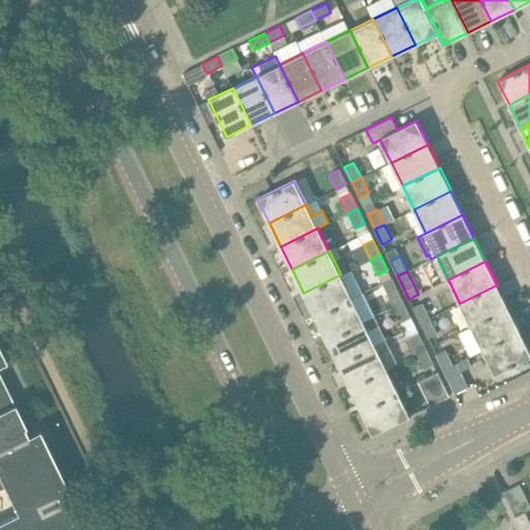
[(315,316),(352,297),(341,274),(303,293),(315,316)]
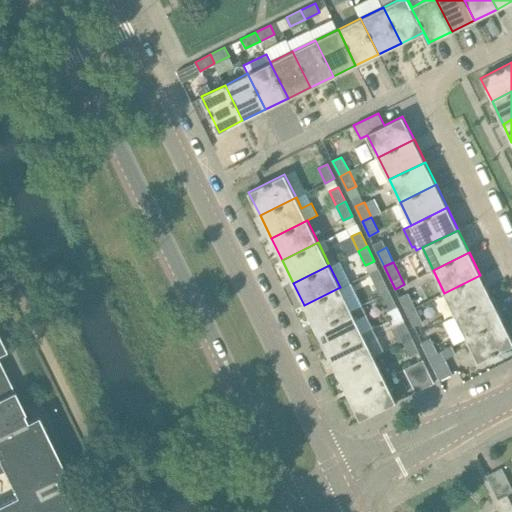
[(491,298),(480,275),(444,293),(456,315),(491,298)]
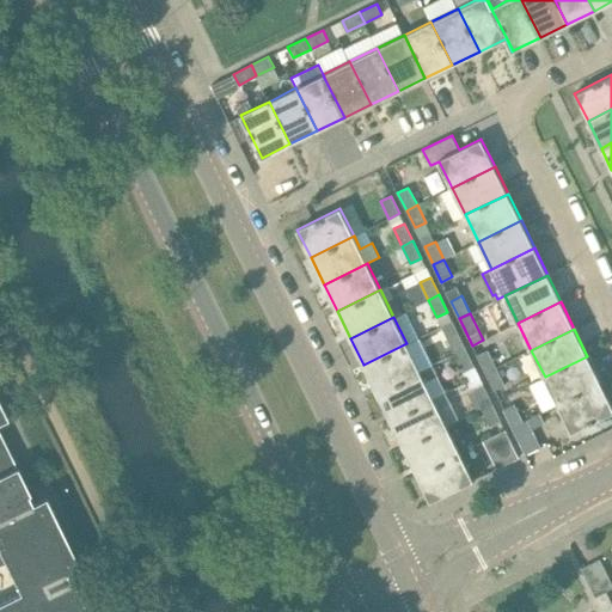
[(454,354),(465,349),(457,331),(446,336),(454,354)]
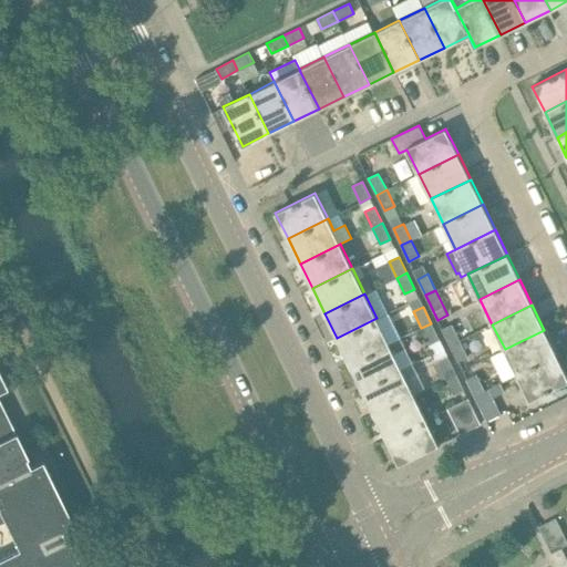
[(389,343),(377,318),(337,338),(349,363),(389,343)]
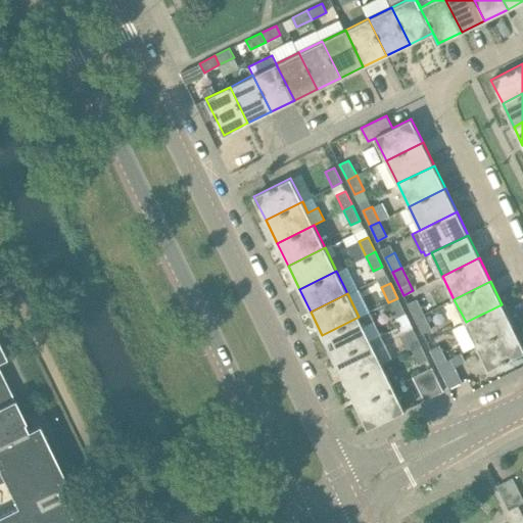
[(406,314),(397,298),(388,302),(396,318),(406,314)]
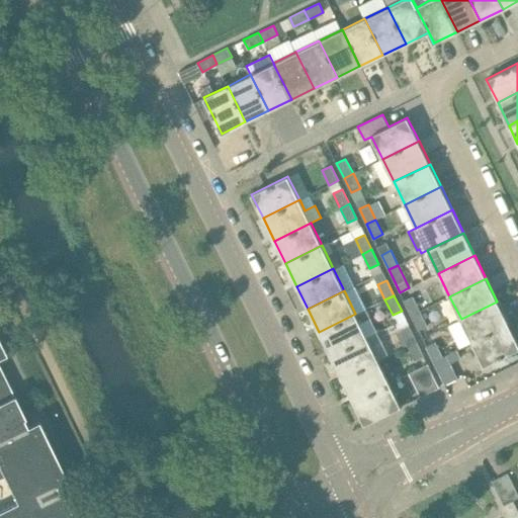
[(404,300),(411,316),(420,311),(413,296),(404,300)]
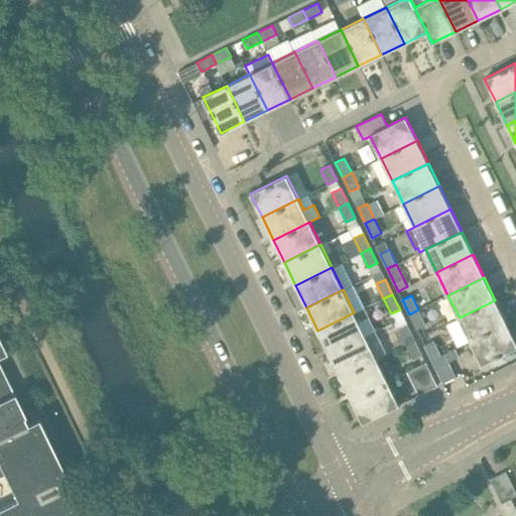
[(471,341),(506,323),(495,300),(460,317),(471,341)]
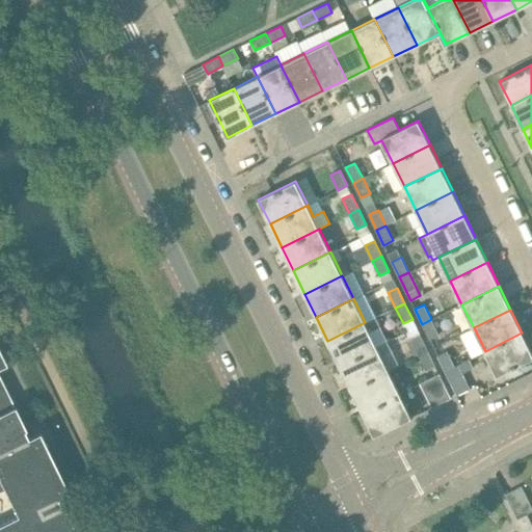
[(327,341),(339,364),(376,346),(370,331),(380,326),(376,317),(365,322),(327,341)]
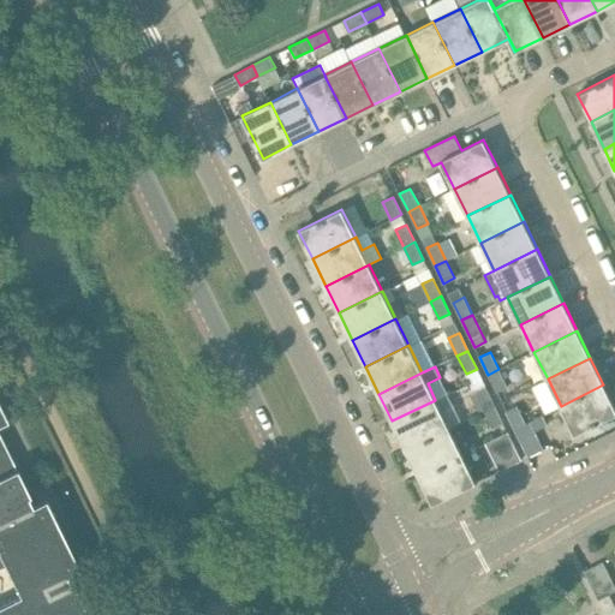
[(499,369),(488,375),(496,392),(507,387),(499,369)]
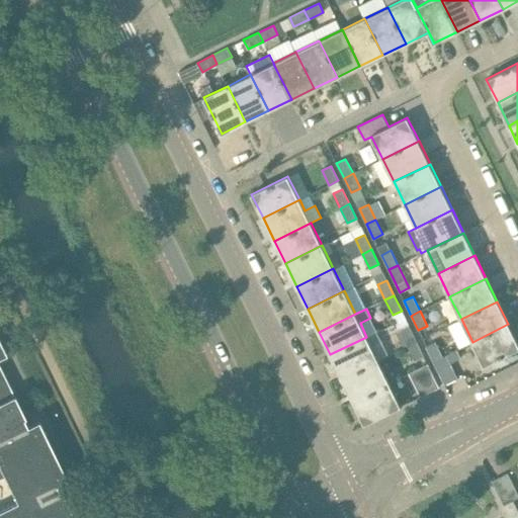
[(517,348),(517,343),(508,324),(472,342),(484,365),(517,348)]
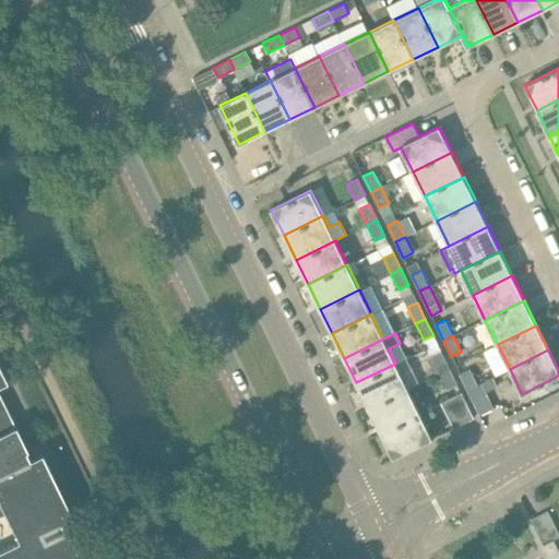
[(431,357),(440,372),(449,368),(441,352),(431,357)]
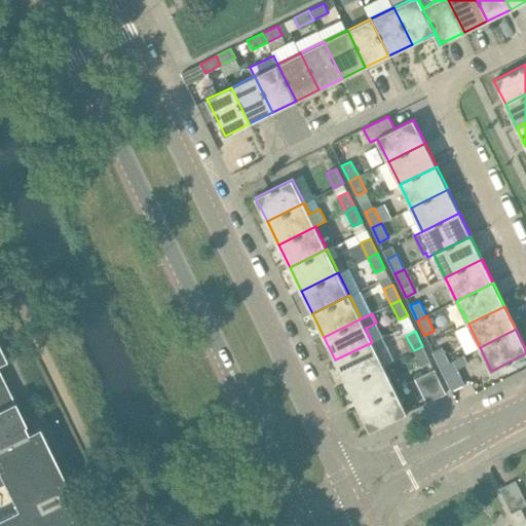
[(347,383),(384,366),(372,342),(335,360),(347,383)]
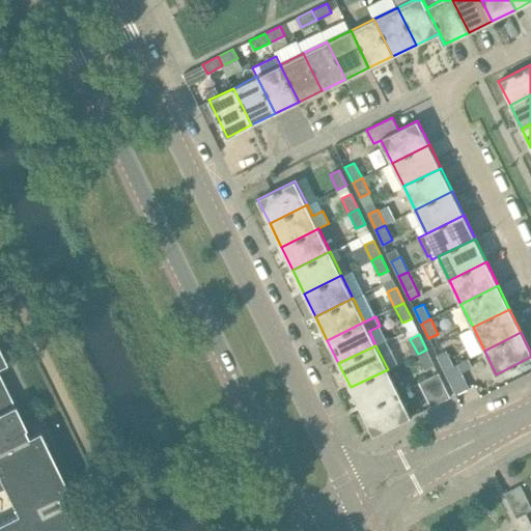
[(435,365),(426,350),(418,354),(425,369),(435,365)]
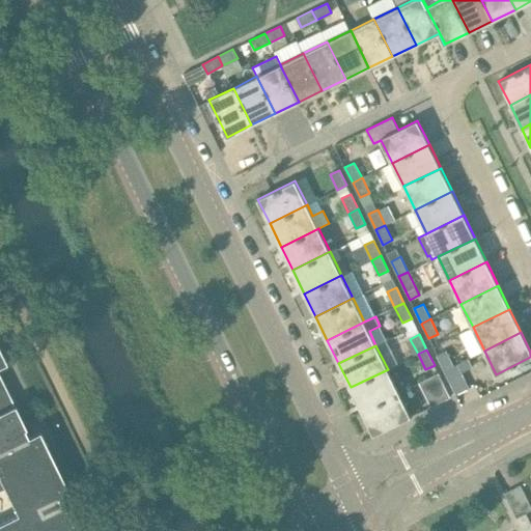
[(444,370),(453,366),(446,351),(437,355),(444,370)]
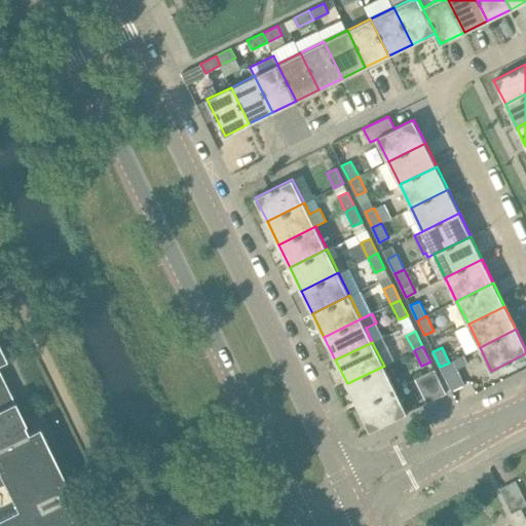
[(27,431),(23,424),(25,423),(0,373),(0,363),(6,361),(0,348),(0,525),(75,525),(62,498),(60,499),(55,491),(68,486),(38,426),(27,431)]
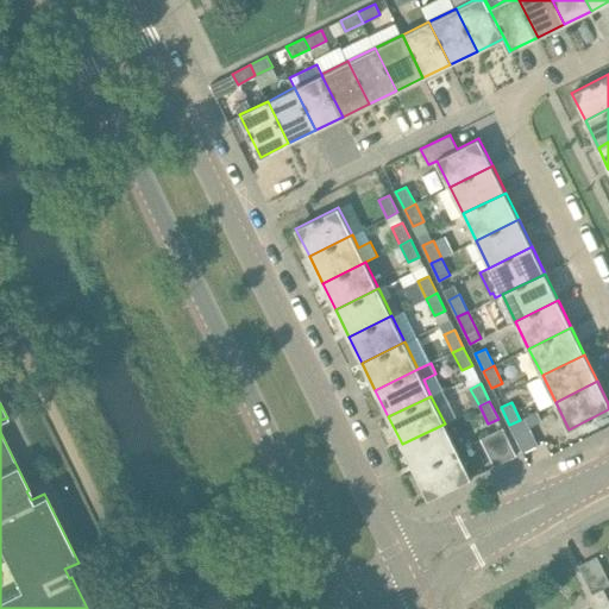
[(520,420),(509,425),(523,452),(538,445),(529,427),(542,421),(537,410),(520,420)]
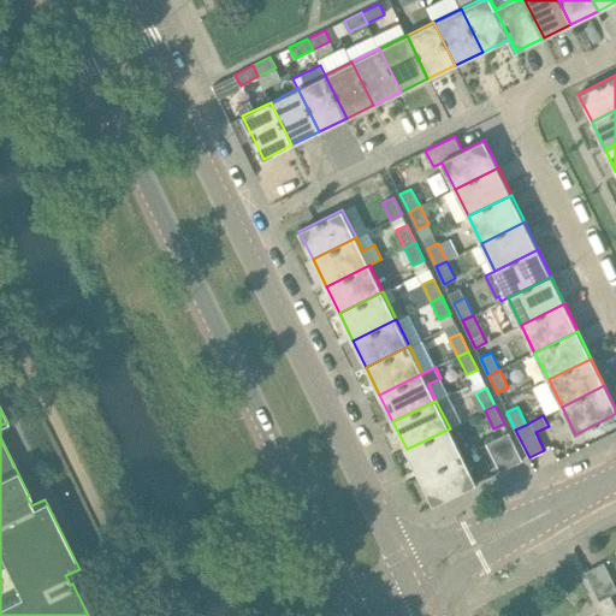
[(420,477),(463,455),(450,428),(407,449),(420,477)]
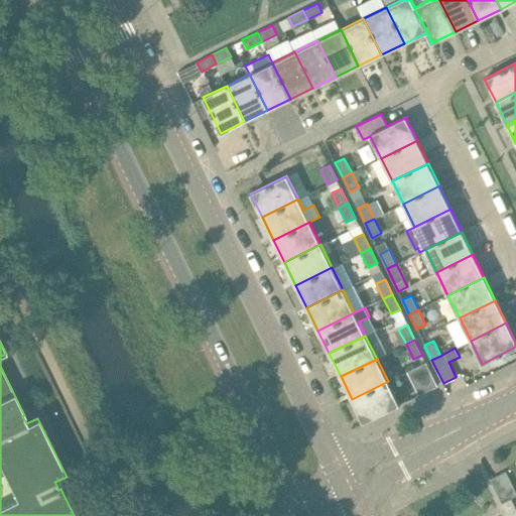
[(437,386),(426,363),(417,367),(407,372),(419,395),(437,386)]
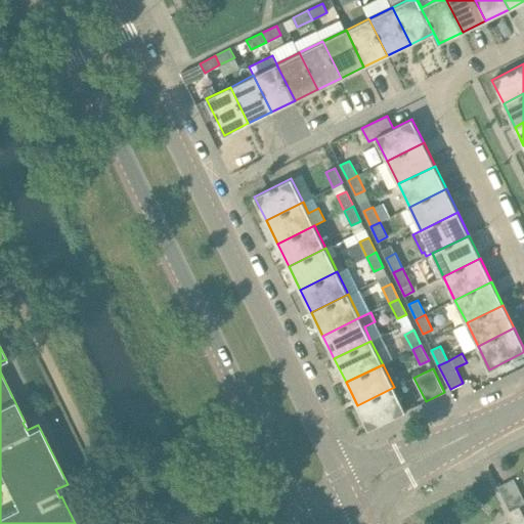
[(394,387),(357,405),(368,429),(405,410),(394,387)]
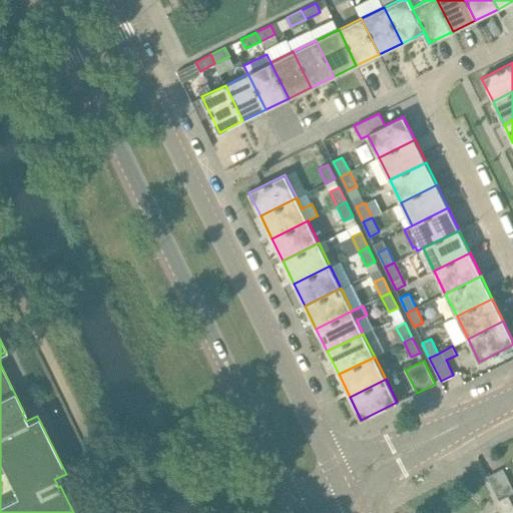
[(487,476),(498,499),(507,494),(512,491),(512,488),(503,468),(487,476)]
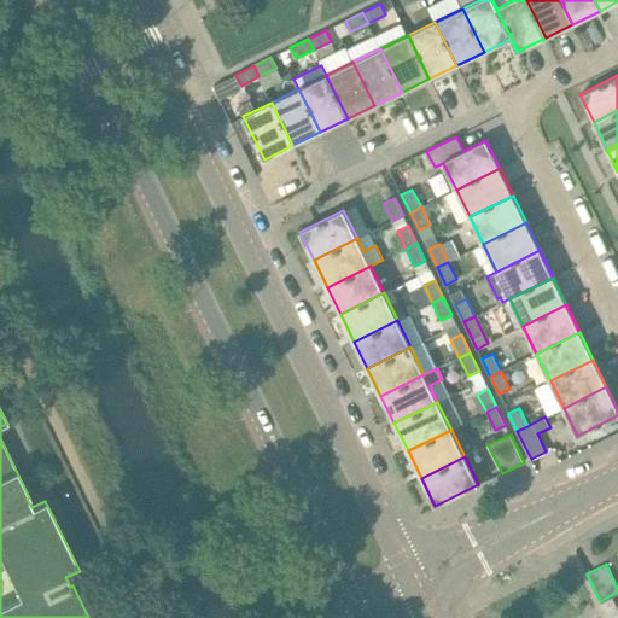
[(617,617),(617,608),(611,595),(600,601),(608,617),(617,617)]
